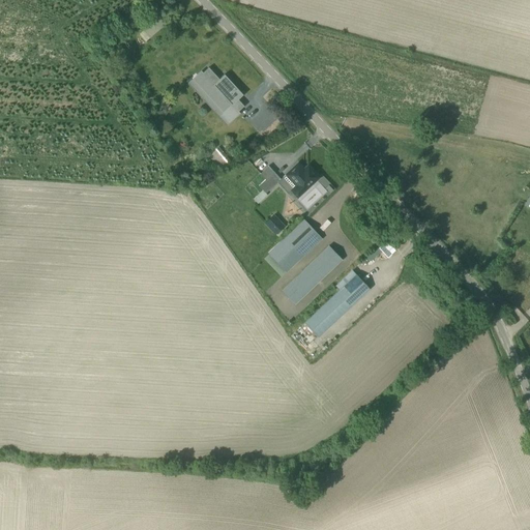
[(138,33),(145,41),(159,28),(152,21),(138,33)]
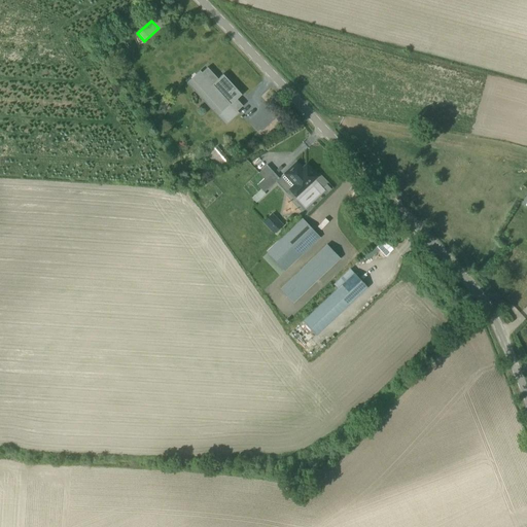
[(232,83),(223,74),(198,98),(206,107),(213,100),(215,102),(222,96),(231,104),(235,101),(235,102),(237,100),(237,99),(242,95),(235,86),(234,88),(231,84),(232,83)]
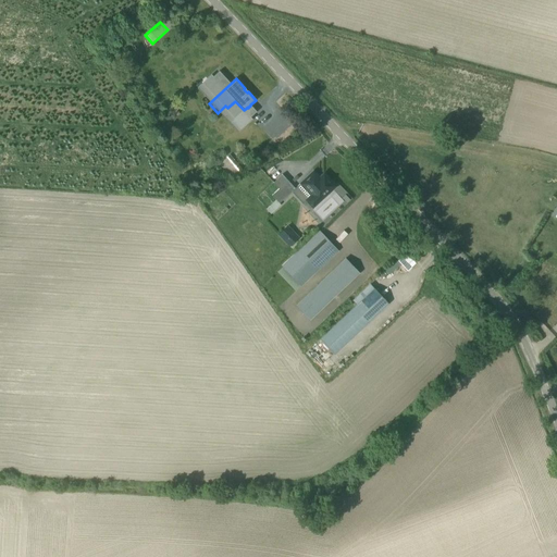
[(247,140),(249,143),(258,137),(251,127),(236,137),(240,145),(247,140)]
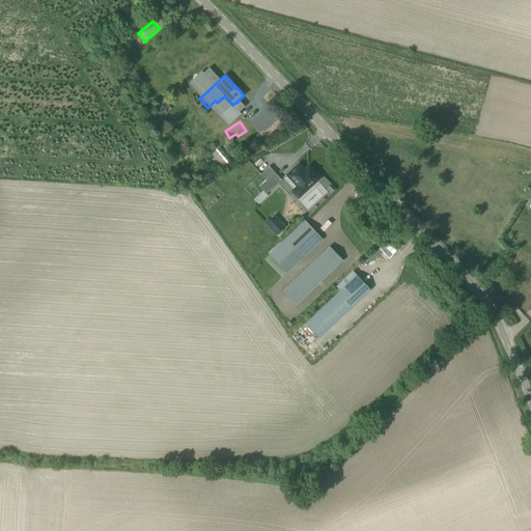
[(219,148),(207,157),(218,170),(229,162),(219,148)]
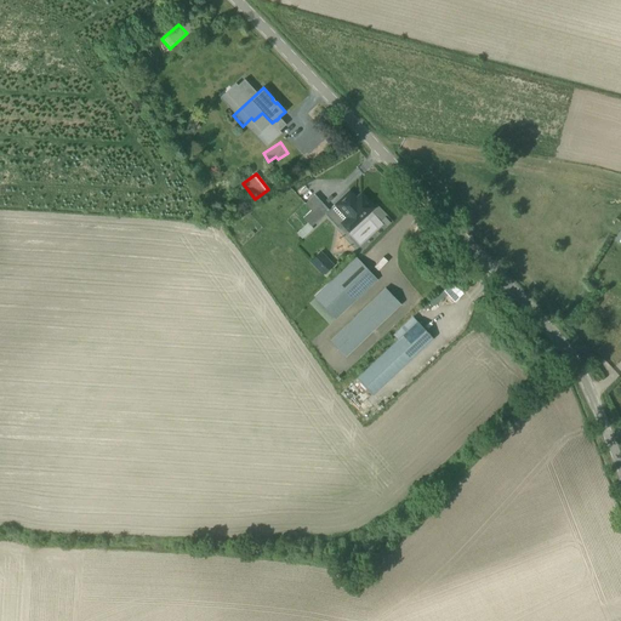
[(342,198),(335,204),(347,217),(341,223),(348,231),(374,208),(366,199),(362,204),(349,192),(345,195),(343,194),(341,197),(342,198)]
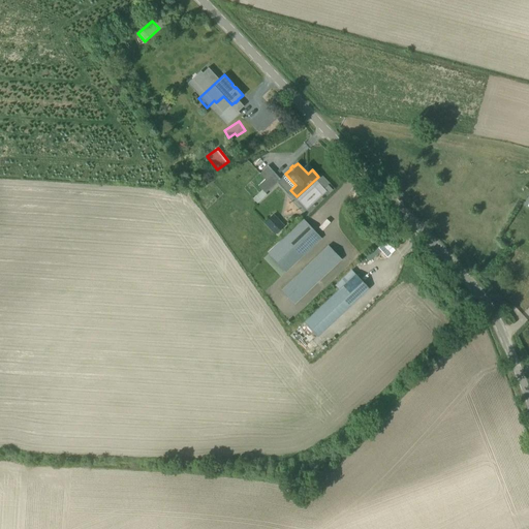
[(258,185),(261,189),(252,197),(257,203),(267,194),(266,193),(280,179),(273,172),(258,185)]
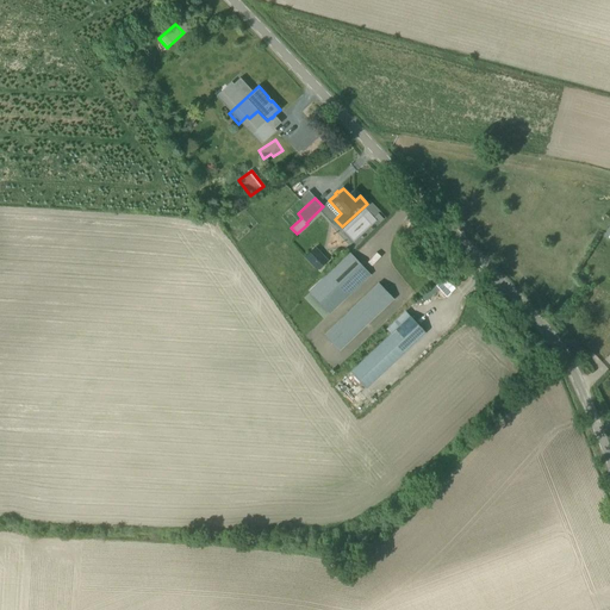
[(328,260),(315,246),(304,256),(317,271),(328,260)]
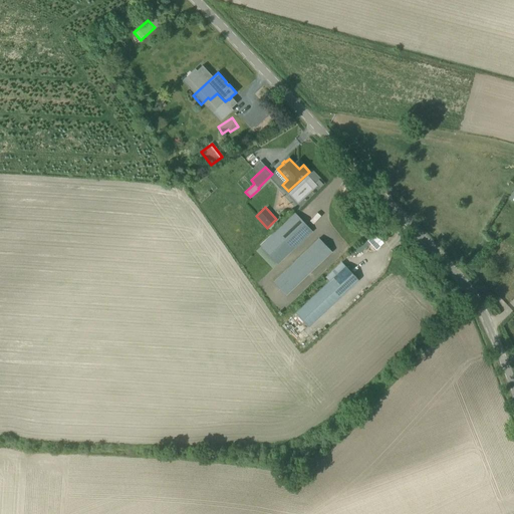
[(277,264),(312,231),(295,213),(260,246),(277,264)]
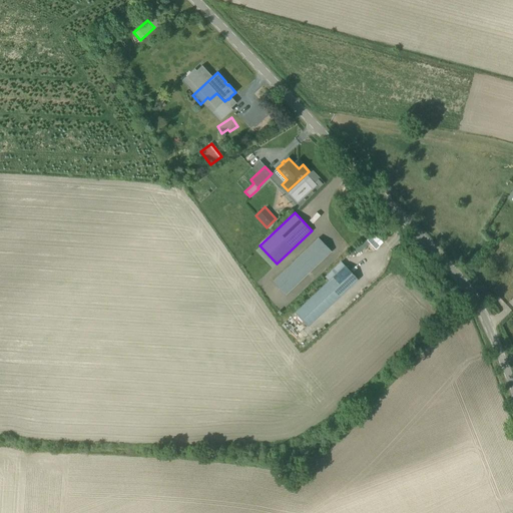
[(285,295),(331,251),(319,237),(273,282),(285,295)]
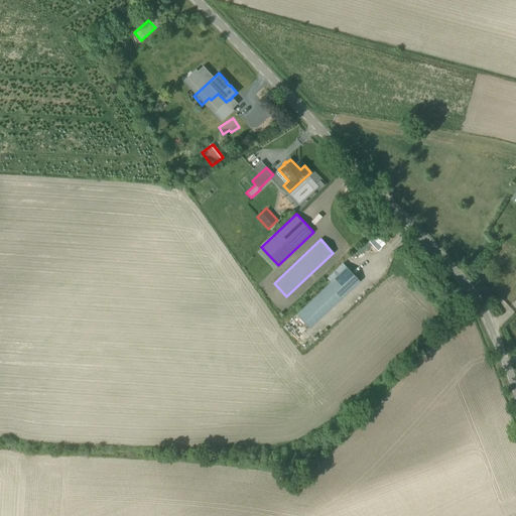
[(347,267),(296,315),(308,329),(359,280),(347,267)]
